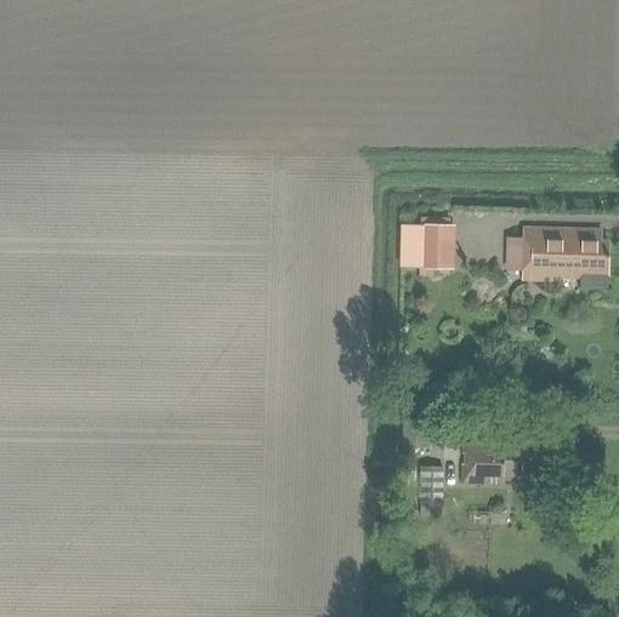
[(401,222),(399,267),(449,267),(450,223),(444,222),(444,205),(416,205),(415,222),(401,222)]
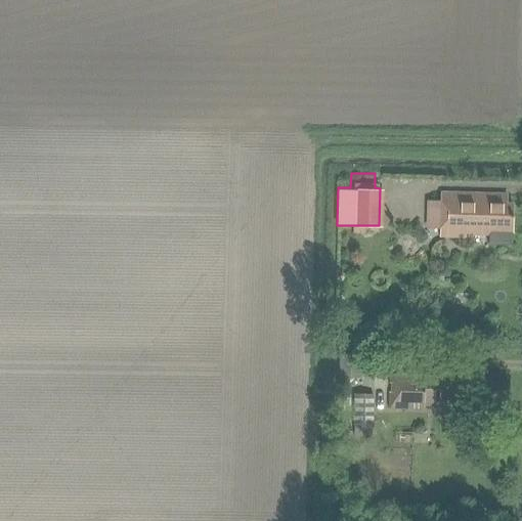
[(509,244),(509,205),(509,203),(504,203),(504,191),(439,190),(438,200),(425,200),(424,226),(438,226),(438,235),(474,236),(474,232),(486,232),(486,243),(509,244)]
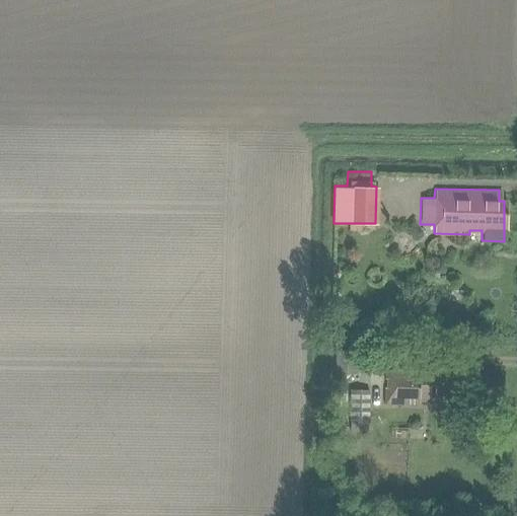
[(494,376),(494,370),(417,369),(417,371),(386,370),(384,370),(383,401),(386,402),(417,402),(417,398),(473,399),(473,402),(493,403),(493,393),(501,393),(501,376),(494,376)]
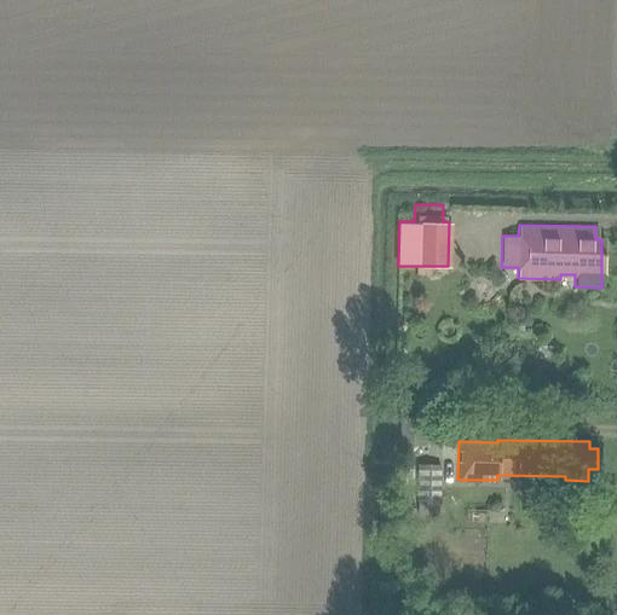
[(438,500),(438,464),(415,464),(415,500),(438,500)]
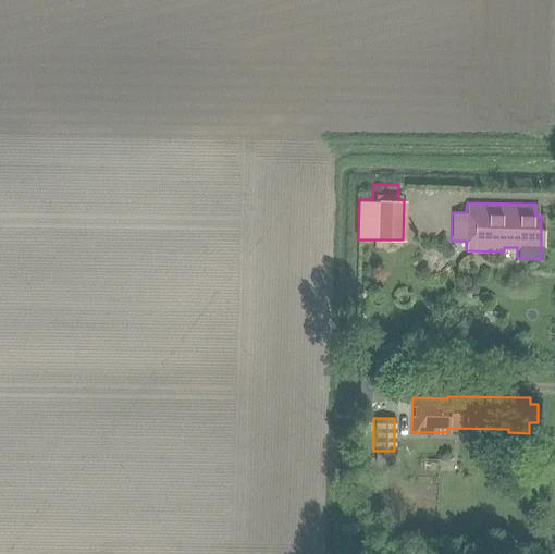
[(510,450),(510,439),(502,439),(502,448),(510,450)]
